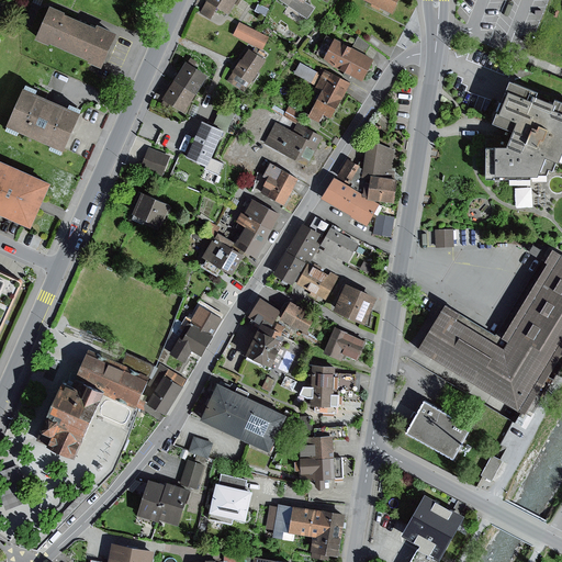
[(218,6),(211,0),(206,0),(201,12),(212,19),(218,6)]
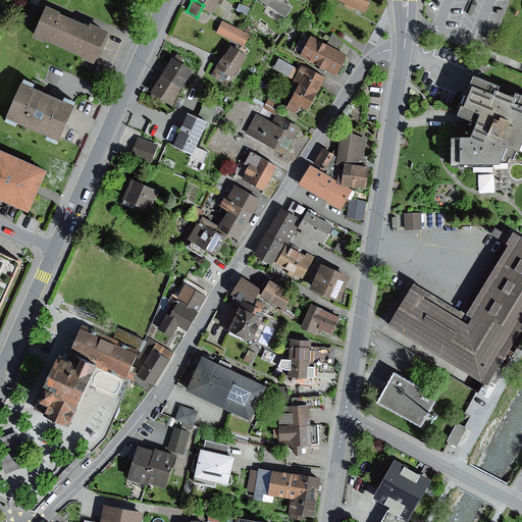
[(220,0),(196,0),(203,5),(213,11),(220,0)]
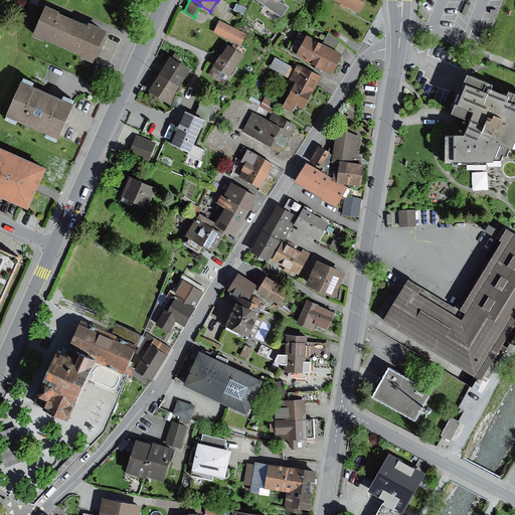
[(256,0),(282,17),(289,6),(281,0),(256,0)]
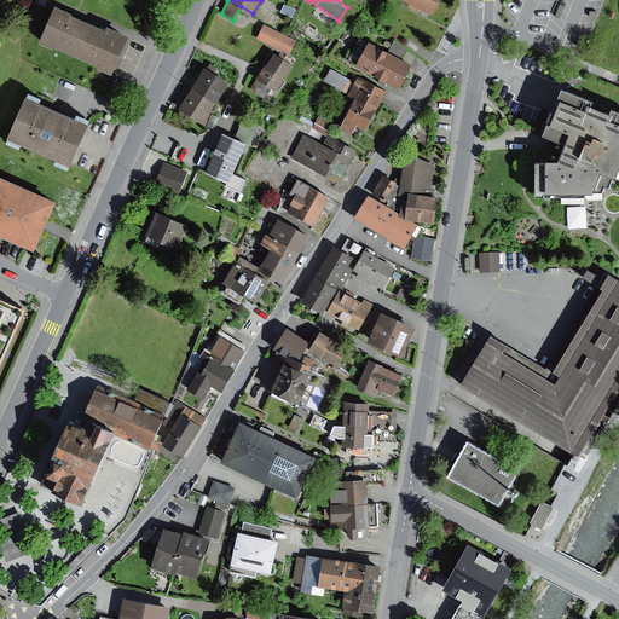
[(405,0),(433,13),(439,0),(405,0)]
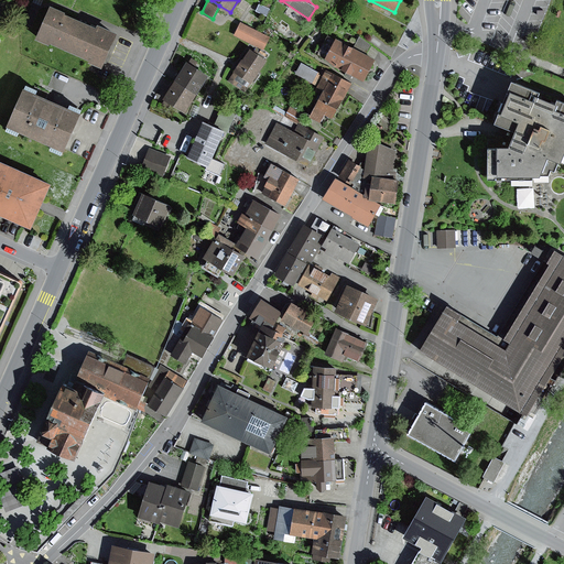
[(68,10),(53,3),(39,36),(52,43),(53,41),(91,58),(90,60),(105,66),(120,32),(100,22),(99,25),(67,11),(68,10)]
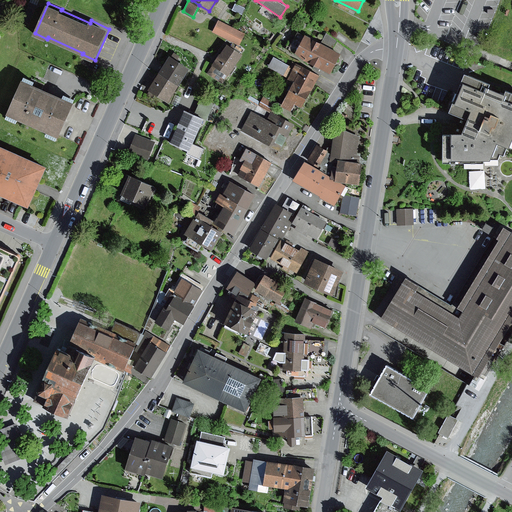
[(236,3),(233,10),(243,14),(246,8),(236,3)]
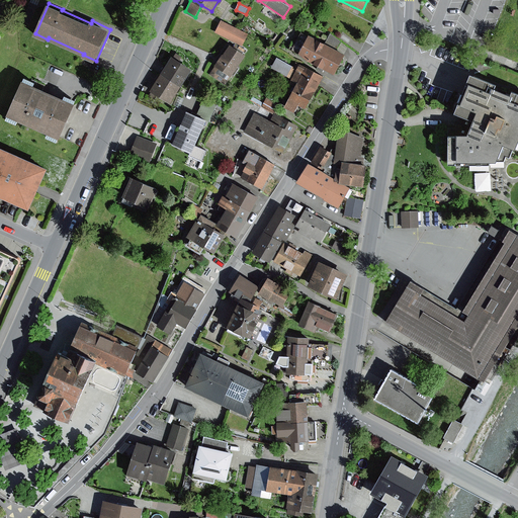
[(249,33),(222,20),(216,32),(243,46),(249,33)]
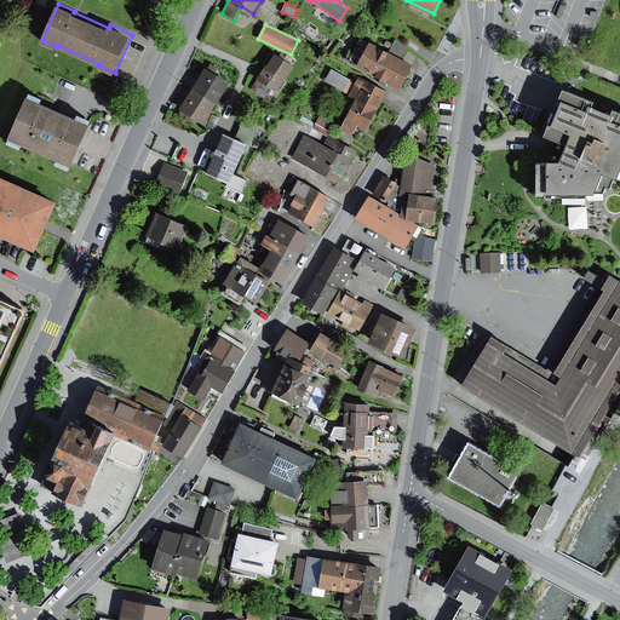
[(413,64),(369,41),(369,42),(361,38),(352,55),(349,53),(346,58),(360,65),(401,86),(413,64)]
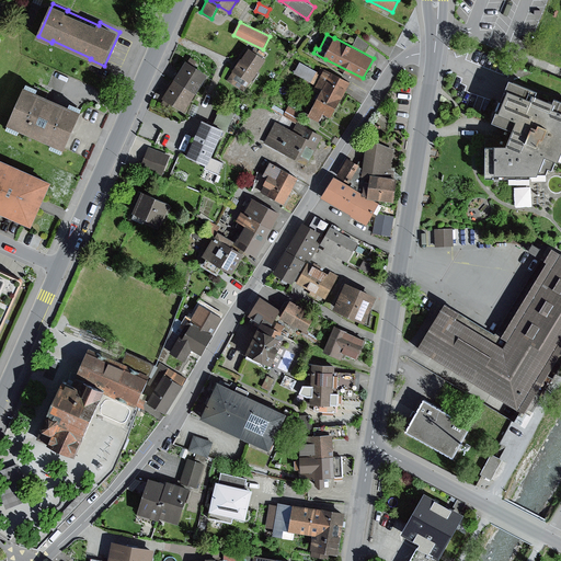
[(267,59),(251,47),(228,80),(244,91),(267,59)]
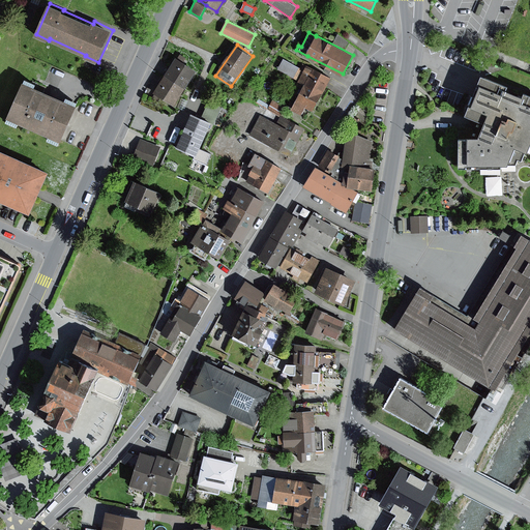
[(198,69),(177,56),(166,75),(185,88),(198,69)]
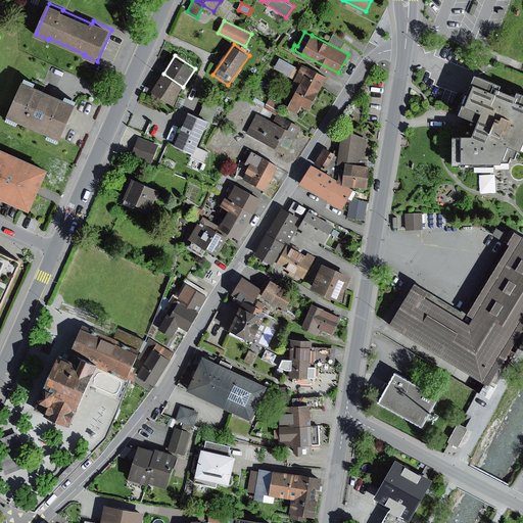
[(280,57),(275,67),(291,77),(297,66),(280,57)]
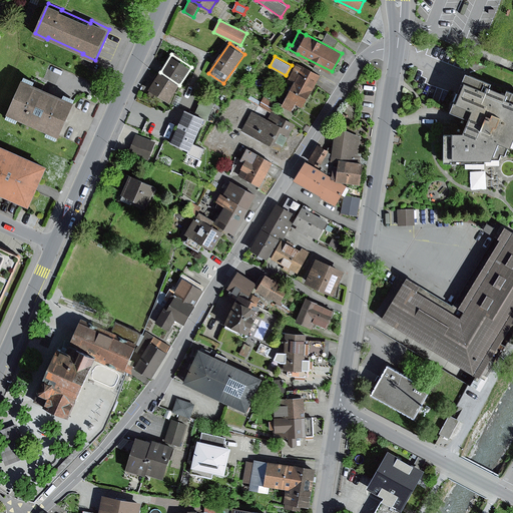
[(321,75),(295,60),(292,65),(286,75),(296,81),(292,88),(309,97),(321,75)]
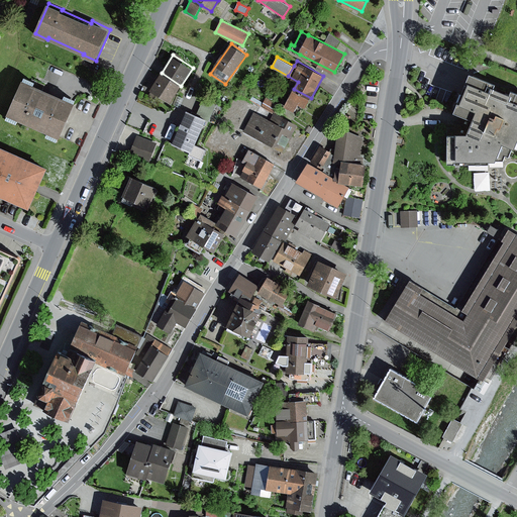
[(181,86),(162,73),(150,89),(170,102),(181,86)]
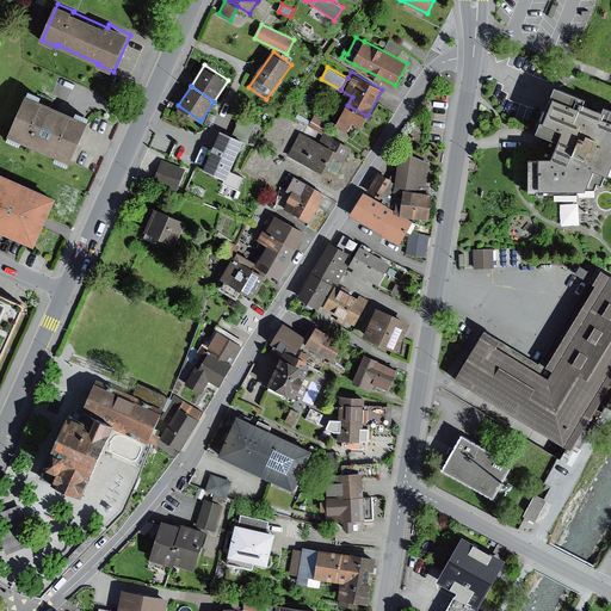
[(530,161),(530,196),(580,196),(579,192),(587,192),(588,190),(597,190),(599,184),(604,185),(606,176),(610,177),(610,111),(604,109),(603,113),(585,106),(586,102),(556,90),(537,135),(561,144),(553,161),(530,161)]
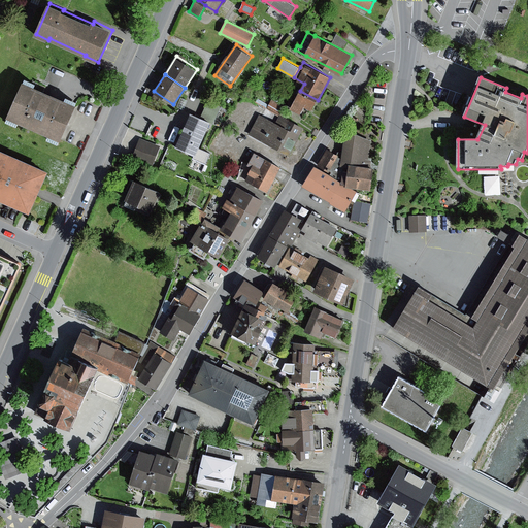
[(77,104),(25,80),(9,117),(62,140),(77,104)]
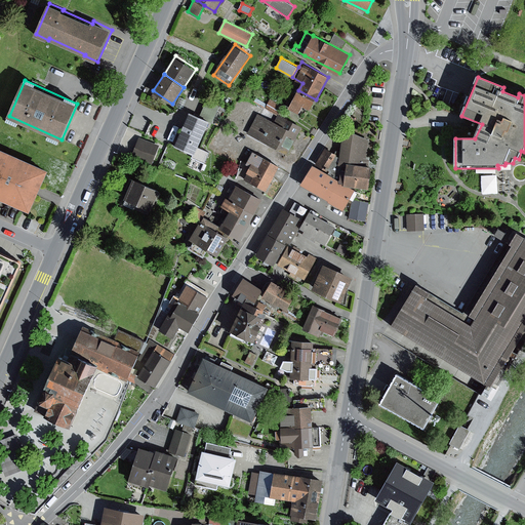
[(298,90),(289,108),(299,114),(304,107),(310,110),(316,99),(298,90)]
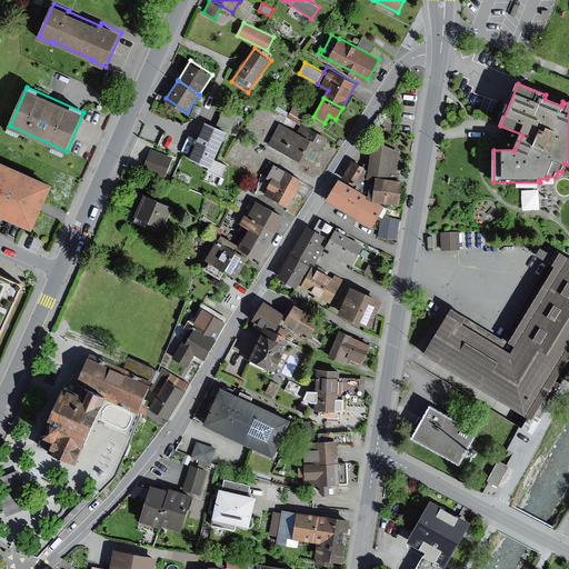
[(196,106),(191,116),(197,118),(201,108),(196,106)]
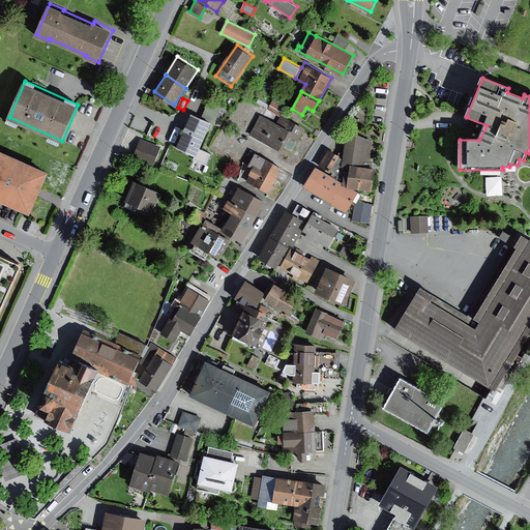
[(210,99),(203,117),(213,121),(216,123),(223,107),(210,99)]
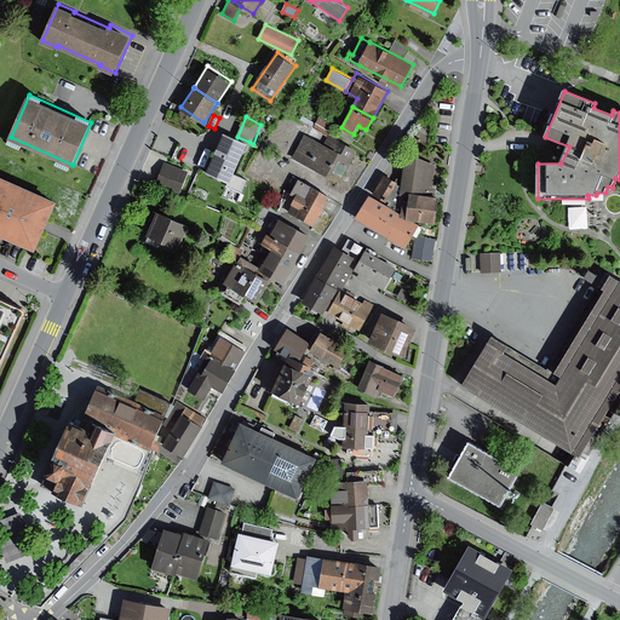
[(320,118),(314,126),(331,136),(337,127),(320,118)]
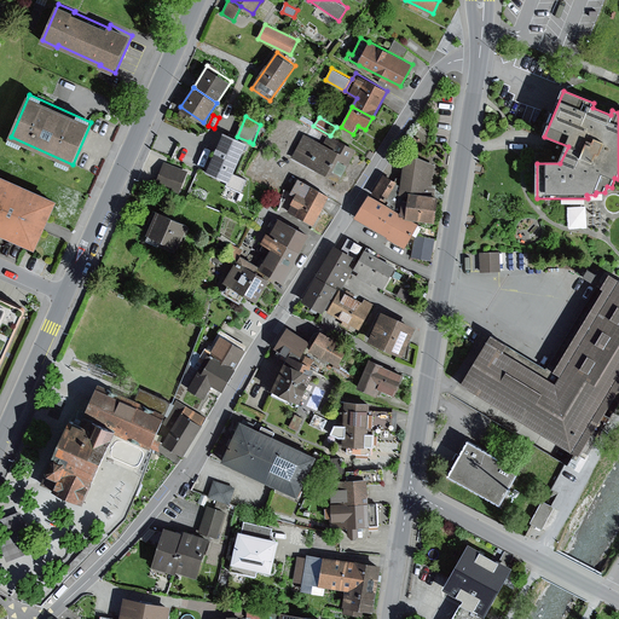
[(237,137),(225,132),(207,171),(230,180),(226,185),(242,192),(247,178),(235,173),(249,142),(237,137)]
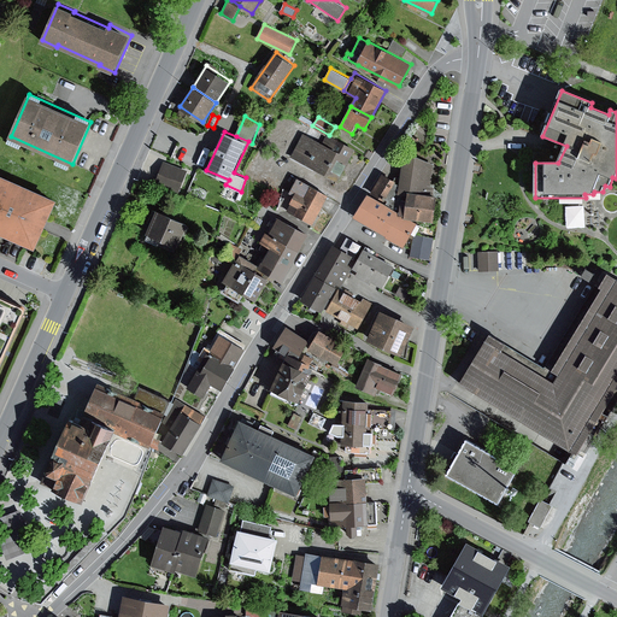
[(323,144),(303,133),(291,157),(339,182),(356,150),(328,135),(323,144)]
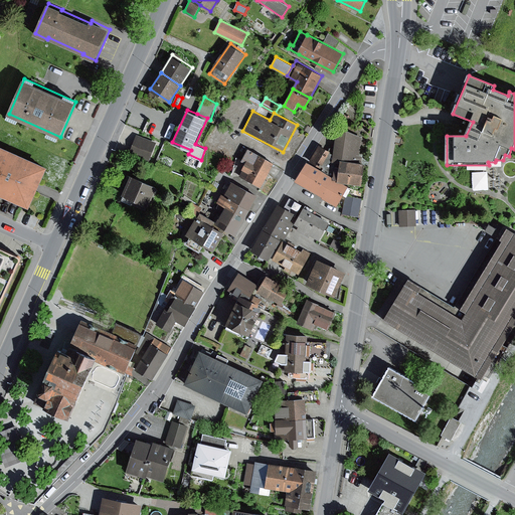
[(347,130),(337,132),(333,154),(333,158),(342,159),(359,162),(363,137),(347,130)]
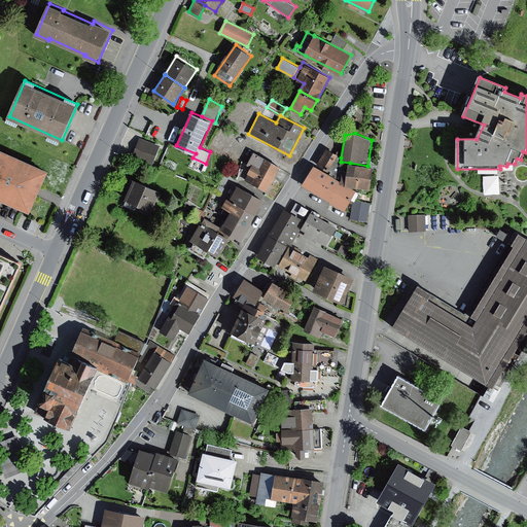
[(161,148),(139,139),(130,162),(151,170),(161,148)]
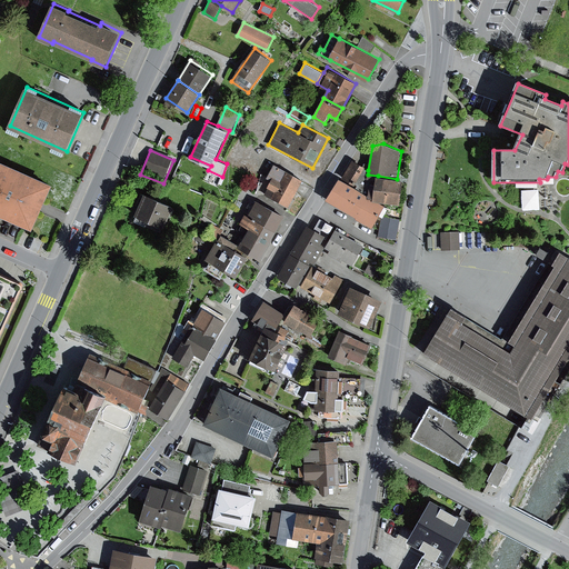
[(53,183),(0,159),(0,212),(33,228),(53,183)]
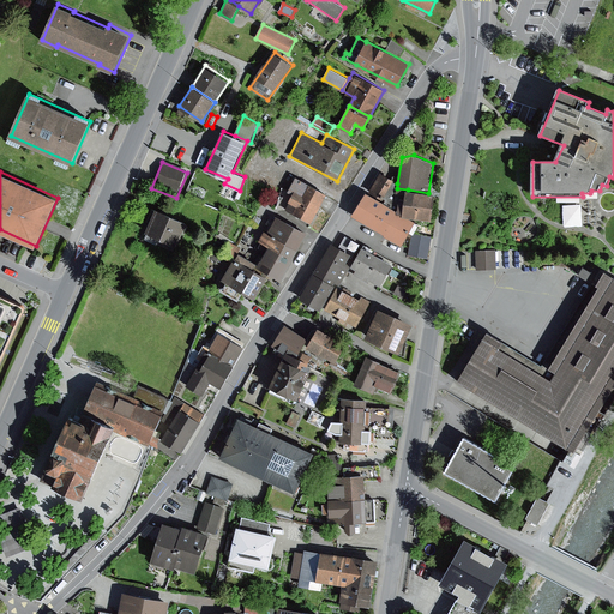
[(395,180),(381,172),(369,191),(383,199),(393,182),(395,180)]
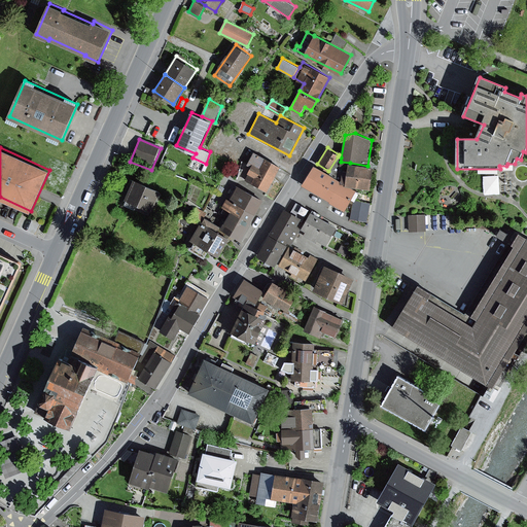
[(261,168),(267,159),(254,151),(248,165),(252,167),(253,165),(261,168)]
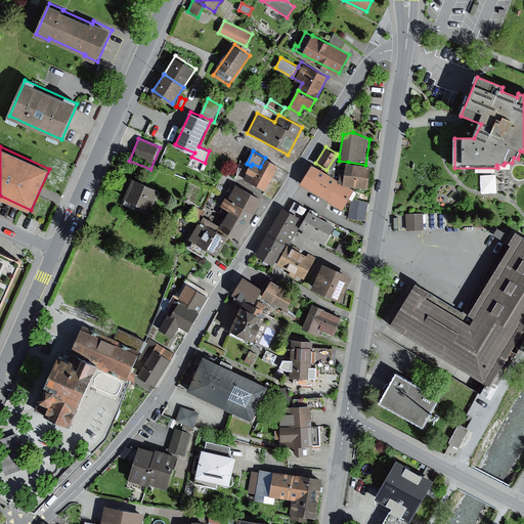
[(339,157),(336,156),(326,170),(325,172),(345,183),(348,162),(339,161),(339,157)]
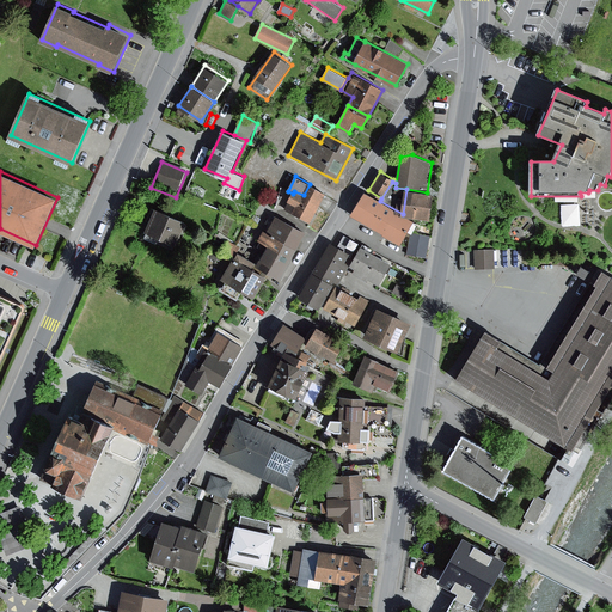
[(328,193),(310,184),(304,195),(294,191),(293,194),(288,201),(291,202),(286,210),(311,224),(328,193)]
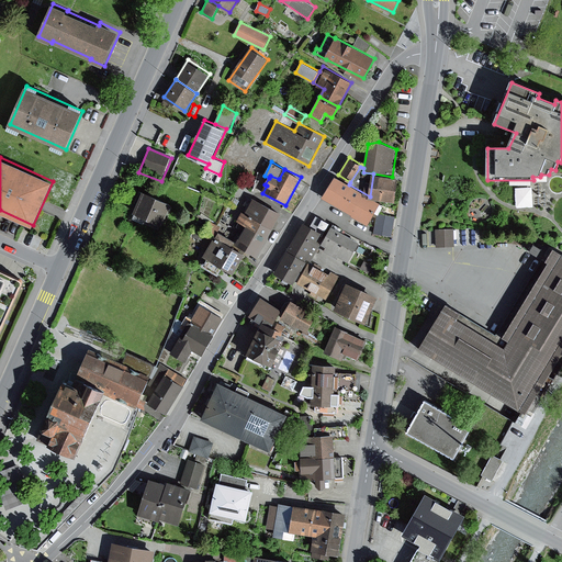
[(392,177),(373,173),(370,197),(396,201),(400,177),(392,177)]
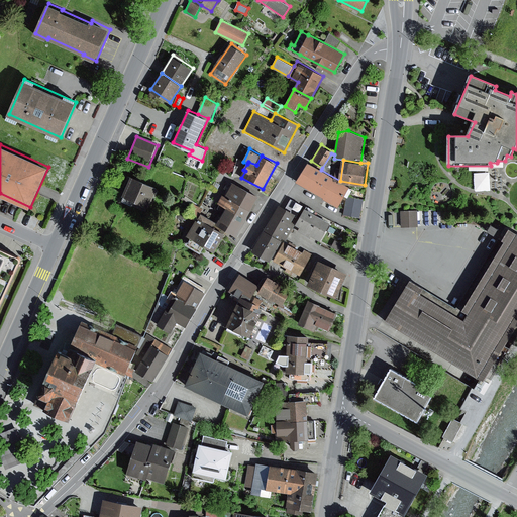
[(321,170),(308,163),(297,181),(339,206),(350,187),(340,181),(321,170)]
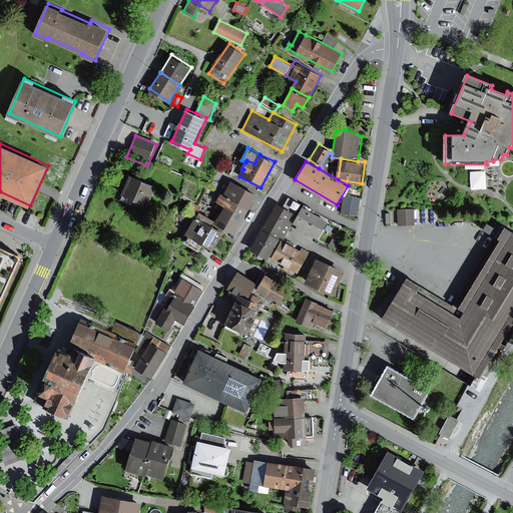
[(157,186),(131,174),(122,193),(148,205),(157,186)]
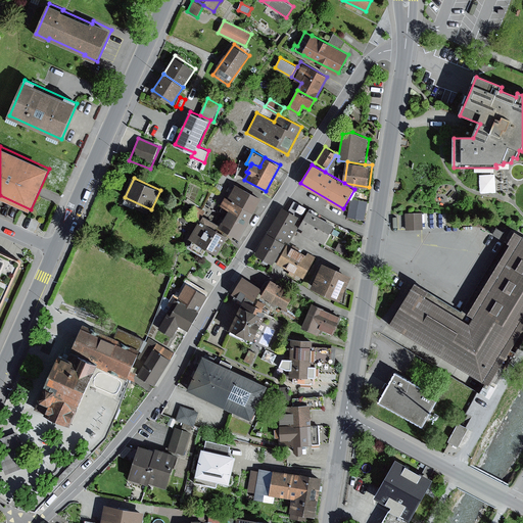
[(263,198),(236,184),(228,198),(226,196),(221,205),(229,209),(220,226),(218,229),(224,232),(225,229),(240,238),(263,198)]
